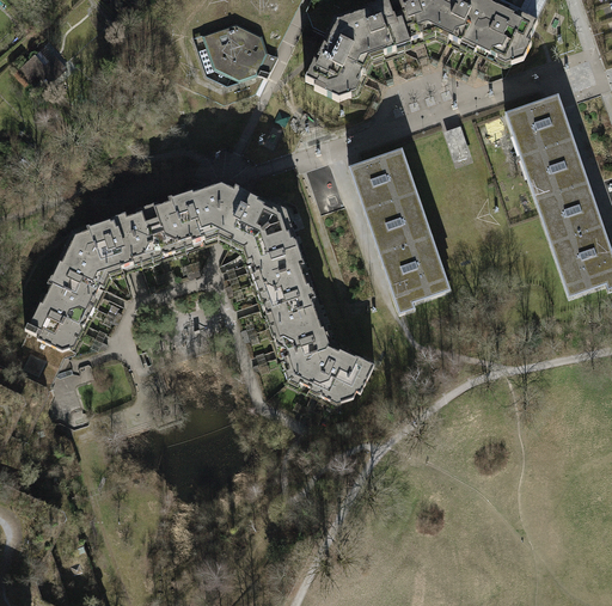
[(163,0),(135,55),(171,73),(172,69),(225,95),(251,86),(258,72),(268,75),(279,54),(270,49),(293,0),(163,0)]
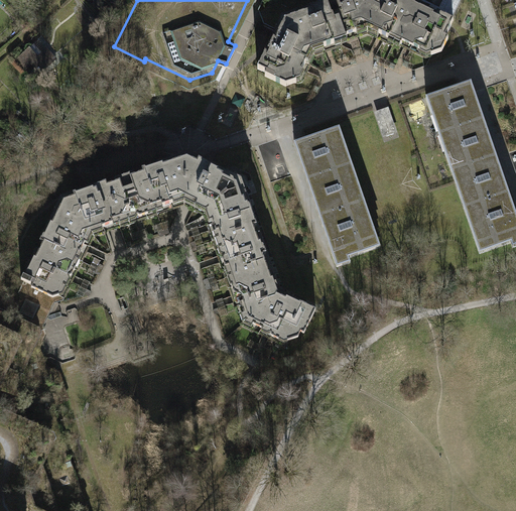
[(265,0),(263,5),(266,15),(278,21),(276,25),(280,26),(284,16),(295,13),(294,9),(320,0),(265,0)]
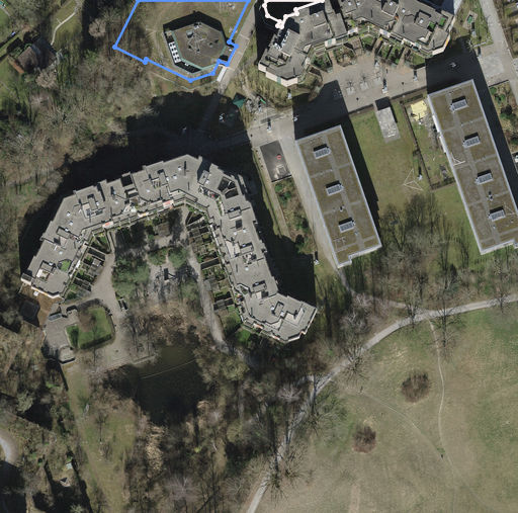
[(334,35),(340,33),(329,0),(322,0),(295,9),(296,13),(285,16),(313,47),(319,45),(318,41),(324,39),(325,43),(335,39),(334,35)]
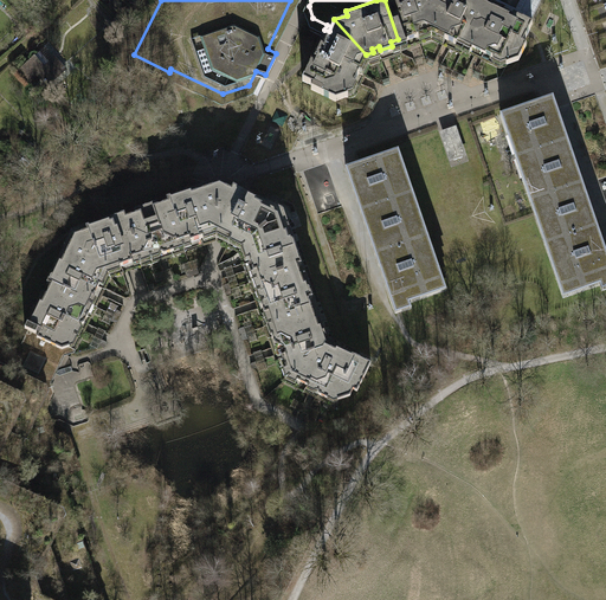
[(425,30),(432,27),(433,0),(385,0),(398,39),(399,39),(408,36),(417,33),(418,32),(417,28),(424,27),(425,30)]
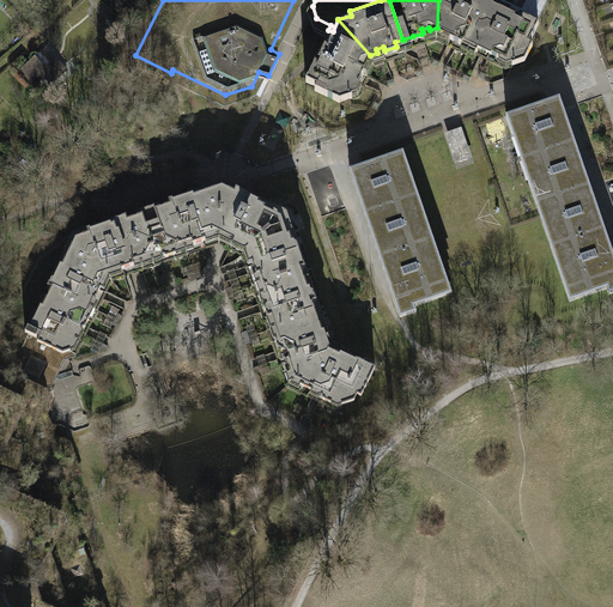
[(465,37),(471,40),(491,0),(490,0),(438,0),(437,28),(443,31),(445,28),(451,31),(450,35),(462,41),(465,37)]
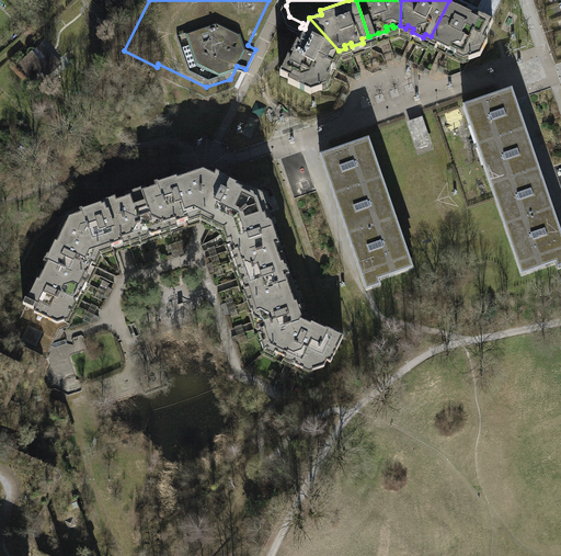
[(449,0),(431,36),(458,49),(459,47),(468,52),(469,55),(480,52),(488,36),(484,35),(493,16),(476,9),(474,10),(467,7),(468,4),(458,0),(449,0)]
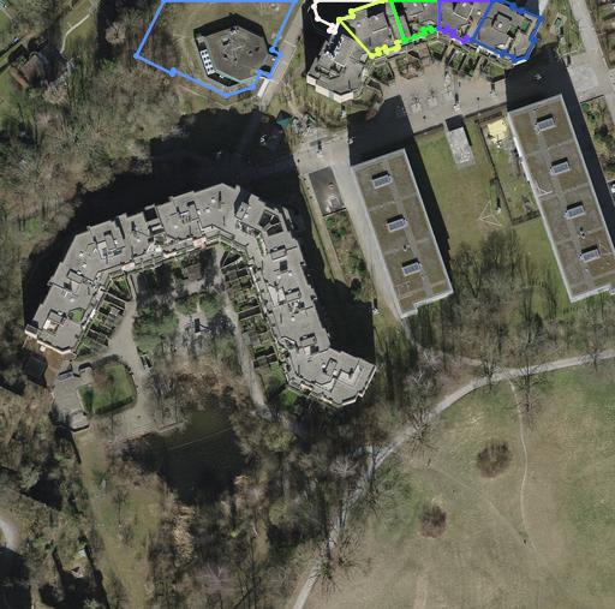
[(117,13),(108,21),(115,29),(124,22),(117,13)]
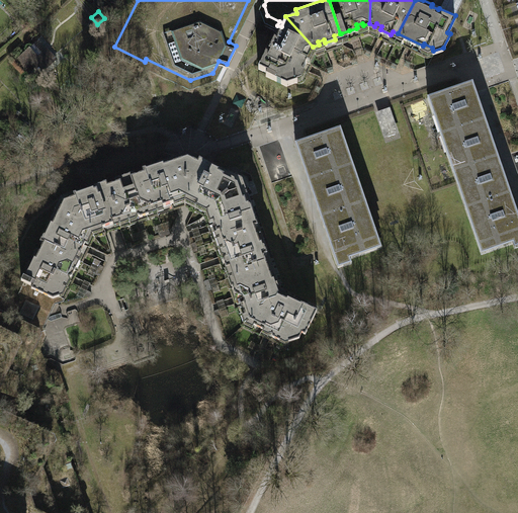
[(310,53),(313,47),(285,16),(281,26),(277,25),(270,40),(271,41),(268,49),(266,48),(259,64),(267,69),(266,71),(287,81),(297,78),(296,75),(300,66),(303,67),(308,58),(305,57),(308,51),(310,53)]
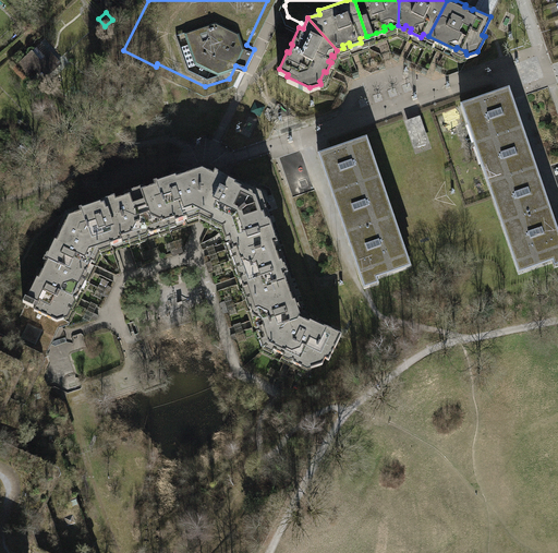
[(59,58),(52,50),(45,55),(40,58),(31,47),(21,57),(31,68),(36,62),(45,72),(59,58)]
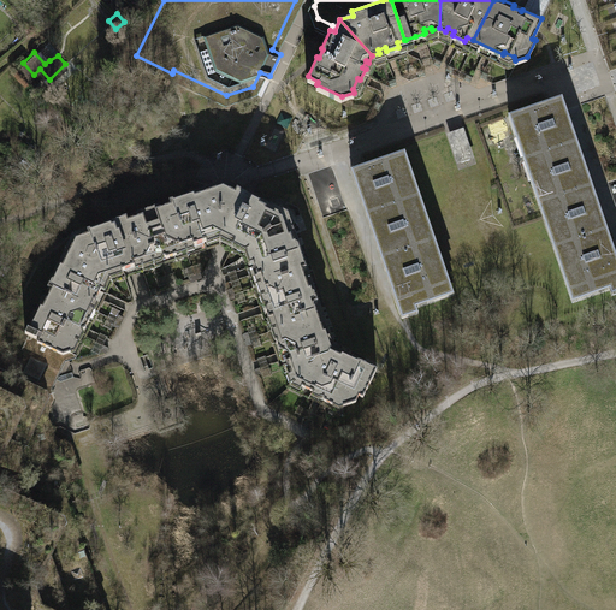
[(514,110),(529,154),(578,137),(562,93),(514,110)]
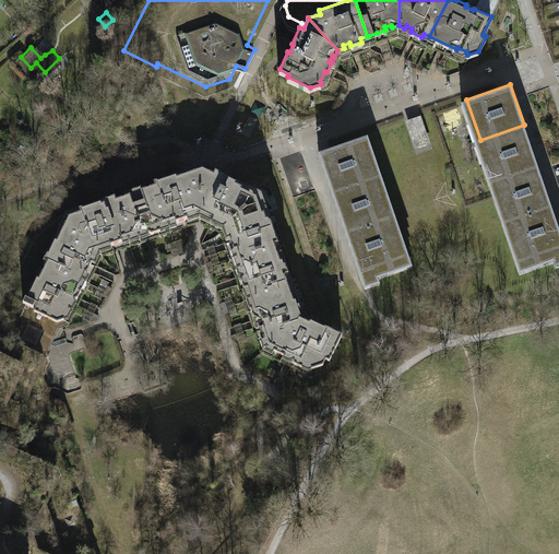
[(480,140),(494,179),(538,164),(524,125),(480,140)]
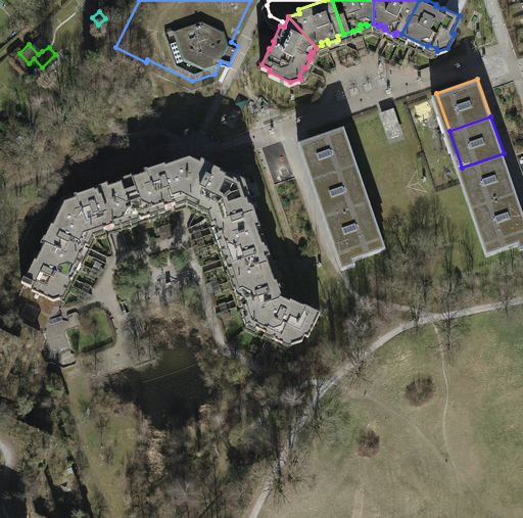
[(298,140),(312,178),(352,165),(339,127),(298,140)]
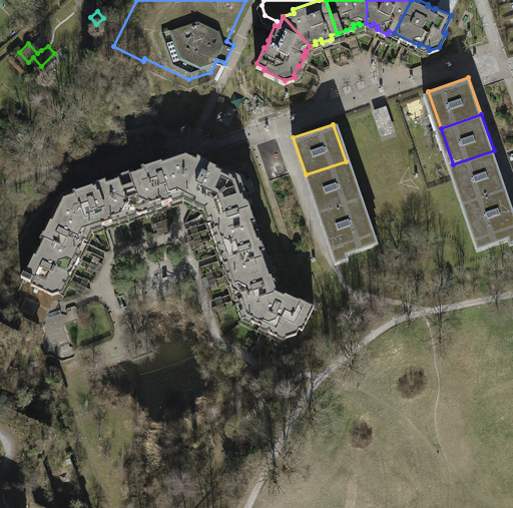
[(453,164),(466,200),(506,186),(494,150),(453,164)]
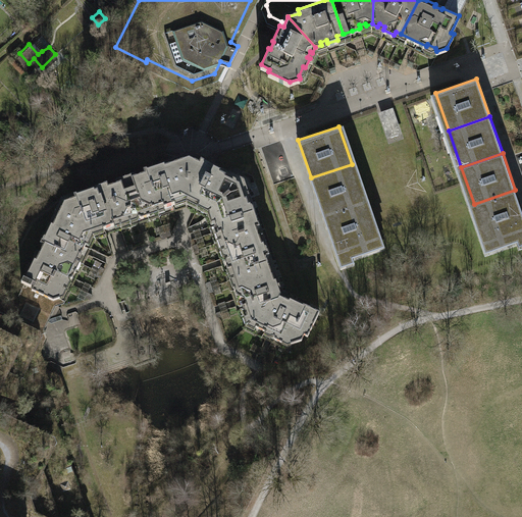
[(180,198),(187,196),(190,156),(181,158),(176,156),(144,167),(145,171),(156,203),(163,201),(164,204),(175,201),(173,197),(179,195),(180,198)]
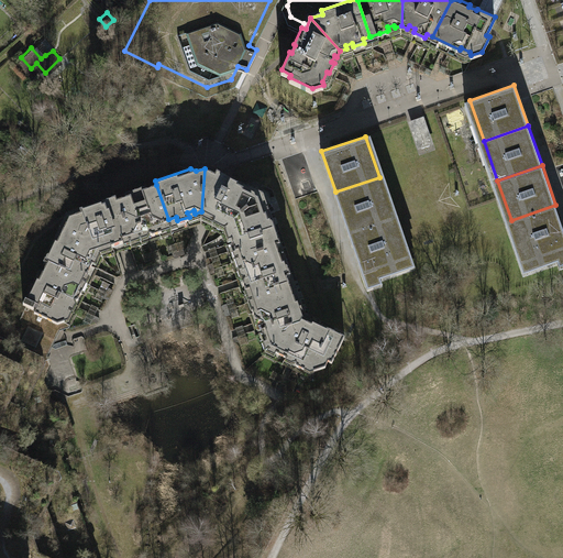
[(212,172),(205,168),(201,211),(208,215),(209,211),(212,212),(222,218),(221,221),(227,225),(260,195),(250,190),(251,186),(228,175),(218,171),(212,172)]
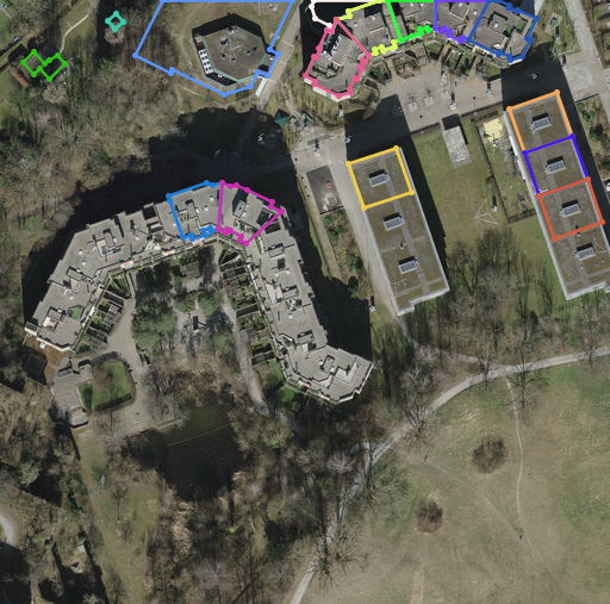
[(363,207),(378,251),(425,235),(411,192),(363,207)]
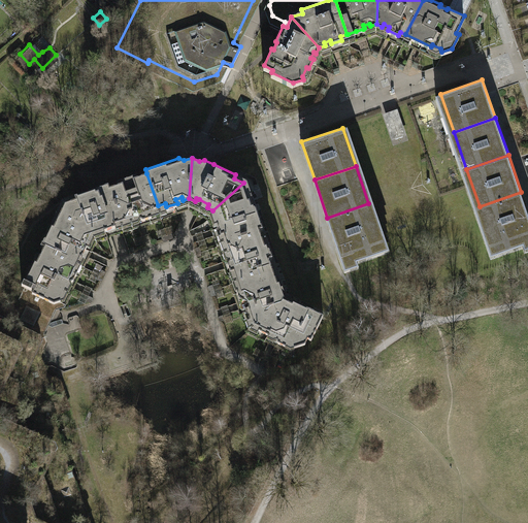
[(121,219),(136,214),(143,218),(152,215),(151,211),(159,208),(158,205),(146,173),(138,175),(137,172),(117,180),(118,183),(109,186),(121,219)]
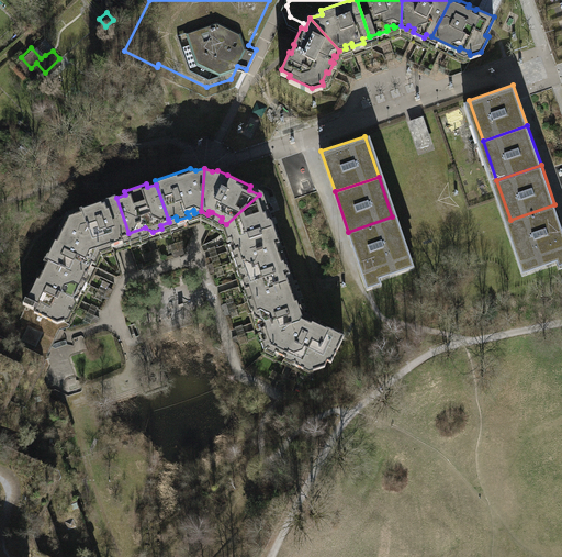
[(80,210),(69,214),(98,247),(105,245),(103,242),(110,240),(111,243),(123,238),(122,235),(128,233),(116,198),(115,195),(79,207),(80,210)]
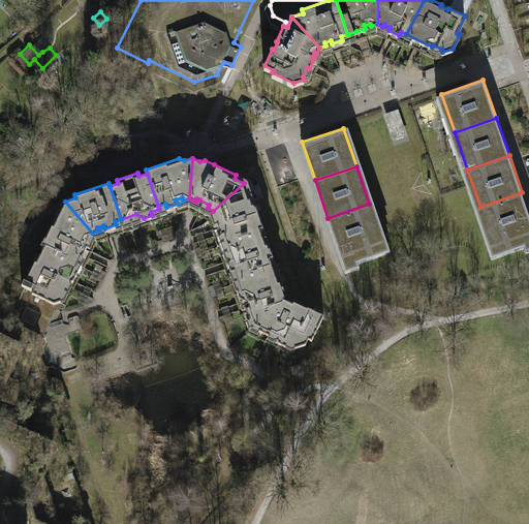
[(248,194),(244,183),(213,211),(216,217),(219,216),(221,221),(217,222),(221,234),(224,233),(226,239),(259,227),(263,226),(251,193),(248,194)]
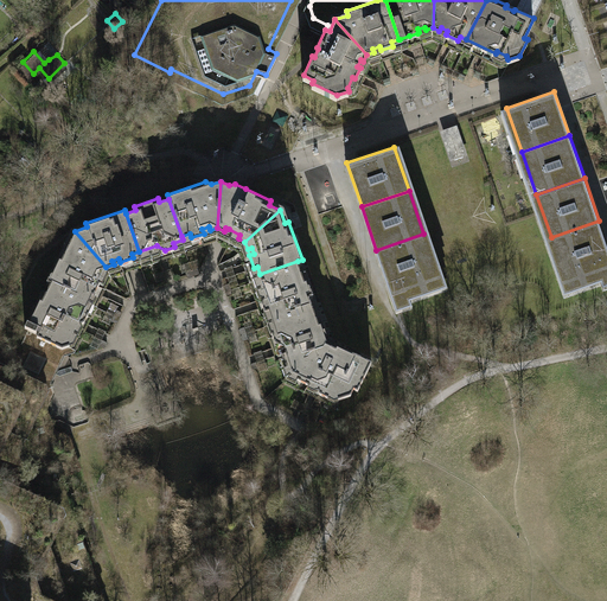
[(606,283),(606,244),(599,221),(551,237),(569,291),(601,280),(604,285),(606,283)]
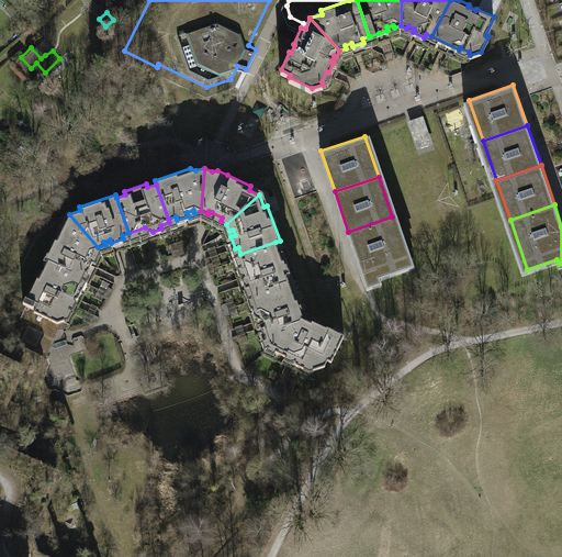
[(96,253),(98,247),(69,214),(64,225),(60,223),(44,257),(47,258),(80,275),(83,269),(87,270),(92,259),(89,257),(92,252),(96,253)]
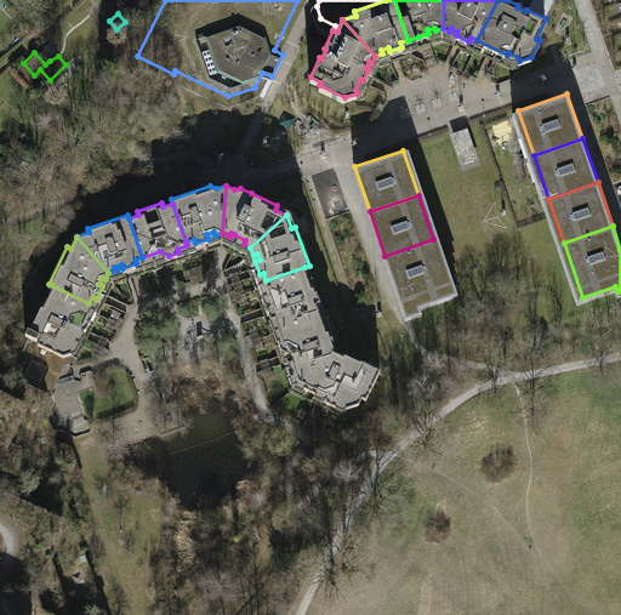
[(453,294),(433,239),(385,256),(405,315),(422,311),(420,305),(453,294)]
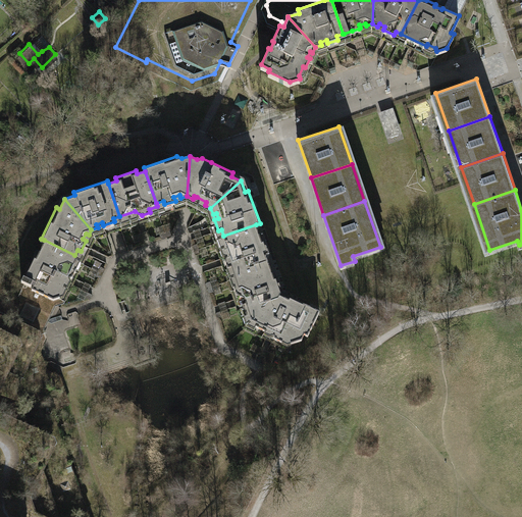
[(223,236),(228,251),(225,258),(228,266),(233,264),(237,273),(269,262),(266,253),(269,252),(263,233),(259,234),(256,224),(223,236)]
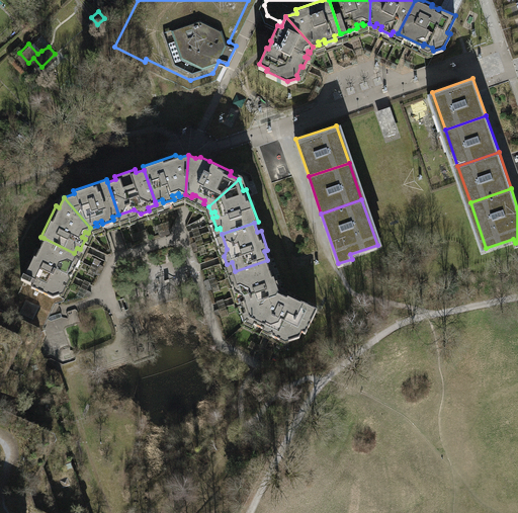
[(47,290),(53,293),(60,291),(58,287),(65,274),(72,271),(76,264),(70,261),(74,253),(44,238),(39,247),(36,245),(21,276),(23,277),(32,281),(31,283),(47,290)]
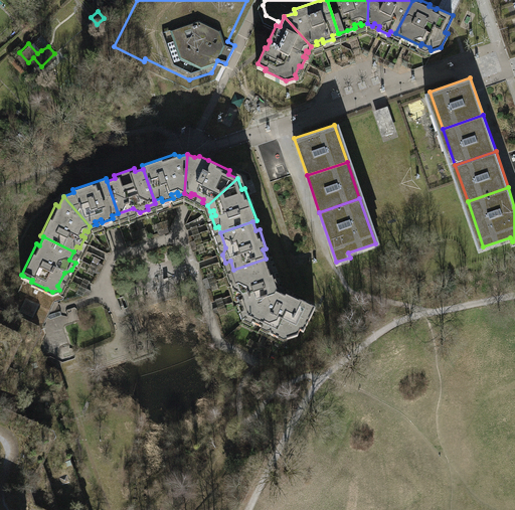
[(246,307),(248,313),(276,289),(273,278),(276,277),(273,267),(269,268),(266,259),(233,270),(236,279),(230,281),(233,289),(240,292),(242,297),(239,298),(243,308),(246,307)]
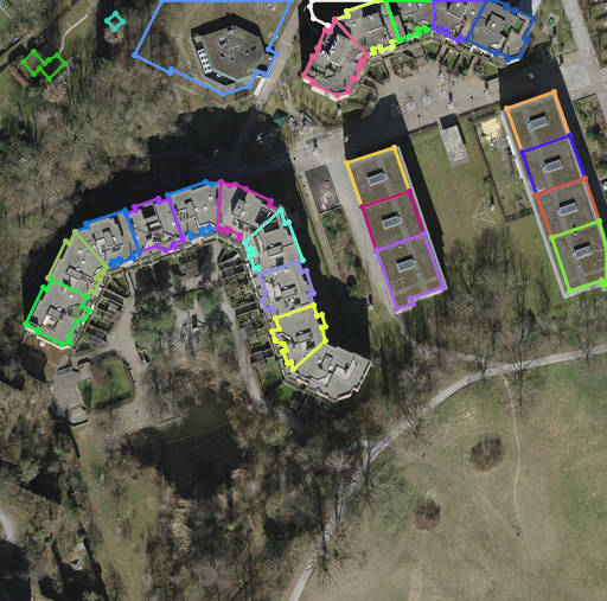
[(18,345),(29,377),(38,381),(40,375),(50,371),(57,357),(55,347),(51,346),(55,340),(37,332),(38,330),(27,325),(18,345)]
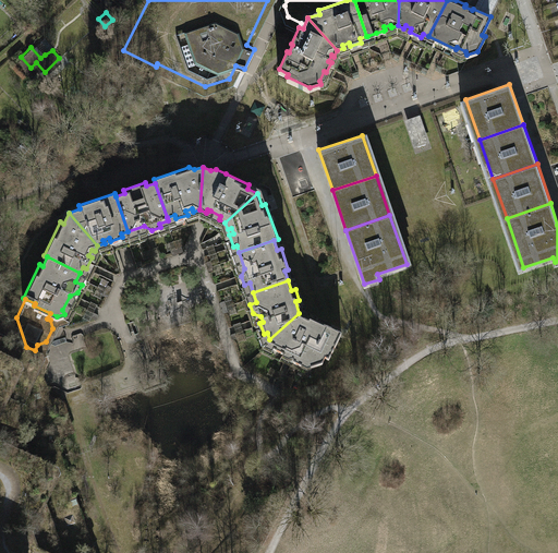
[(304,357),(310,359),(311,363),(323,360),(325,353),(329,356),(342,329),(312,314),(310,319),(299,313),(269,339),(275,343),(274,346),(284,350),(286,348),(291,350),(293,359),(302,362),(304,357)]
